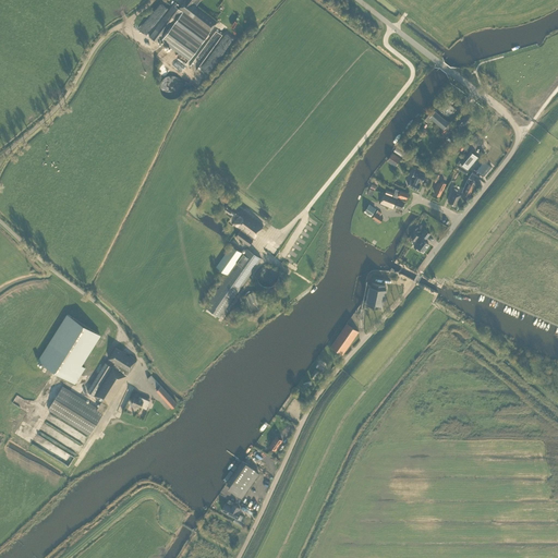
[(180,9),(178,11),(176,9),(179,4),(176,2),(149,36),(159,44),(162,39),(189,60),(205,39),(218,22),(193,3),(195,0),(185,0),(180,9)]
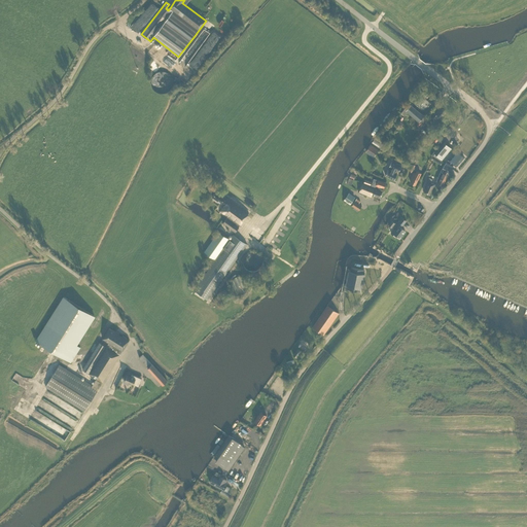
[(199,51),(211,33),(205,29),(192,47),(199,51)]
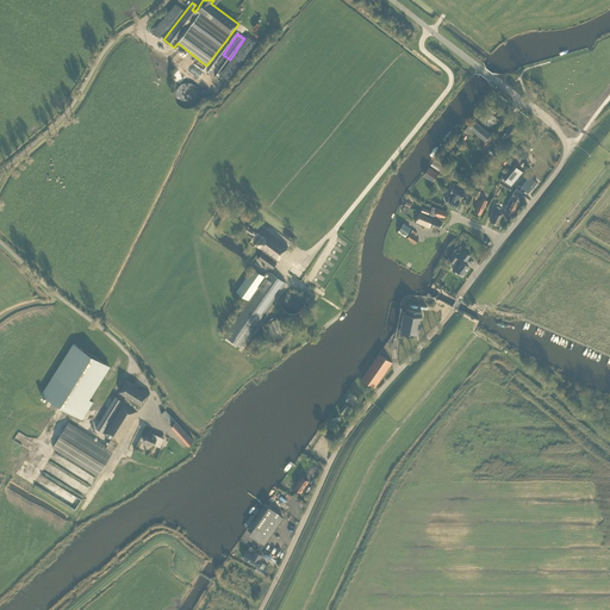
[(200,104),(198,86),(180,88),(181,93),(180,93),(182,106),(200,104)]
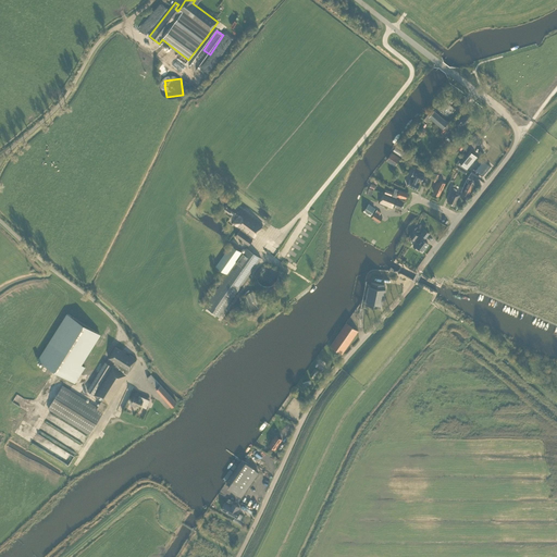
[(438,109),(436,111),(444,119),(447,115),(448,116),(456,107),(452,102),(453,102),(447,98),(438,108),(438,109)]
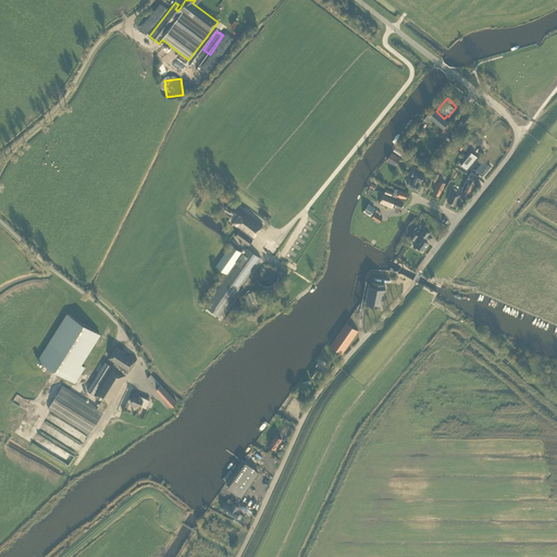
[(432,119),(443,128),(448,122),(444,119),(436,111),(434,110),(429,116),(428,115),(423,121),(428,124),(432,119)]
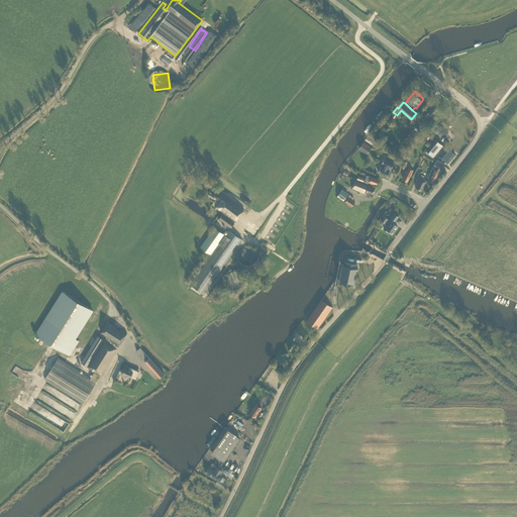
[(424,114),(426,116),(429,113),(432,116),(437,110),(432,105),(427,111),(427,110),(424,114)]
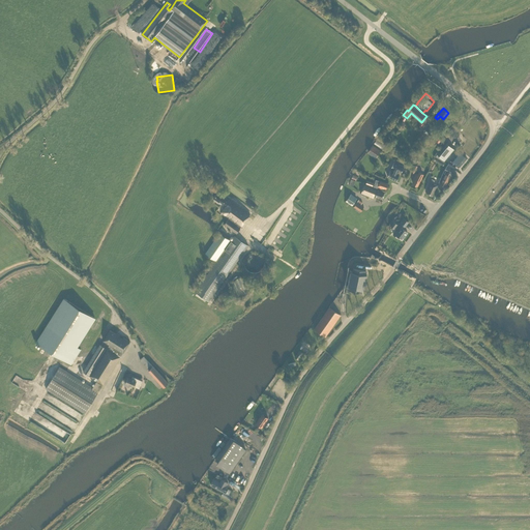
[(431,125),(428,129),(432,134),(436,128),(431,125)]
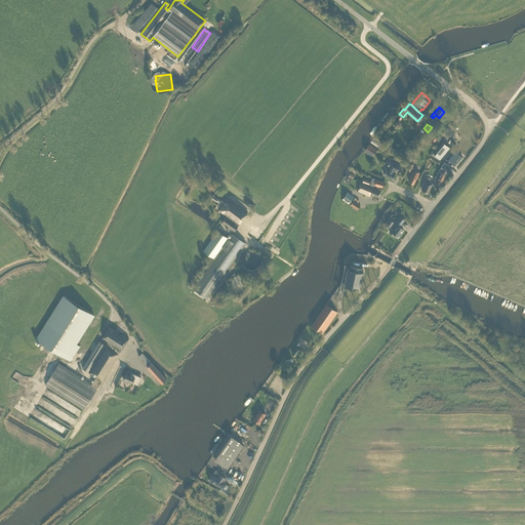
[(441,159),(450,148),(443,142),(434,153),(441,159)]
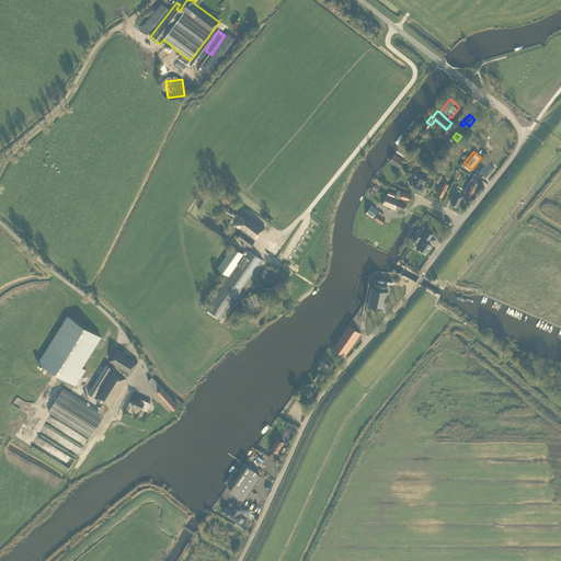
[(395,153),(389,162),(398,168),(403,159),(395,153)]
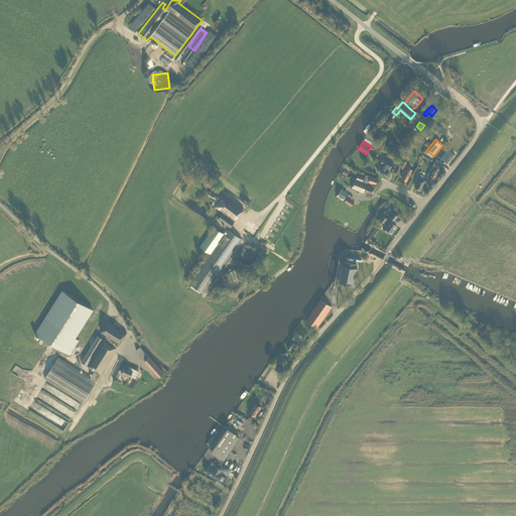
[(444,160),(447,162),(455,154),(448,148),(440,157),(439,158),(443,161),(444,160)]
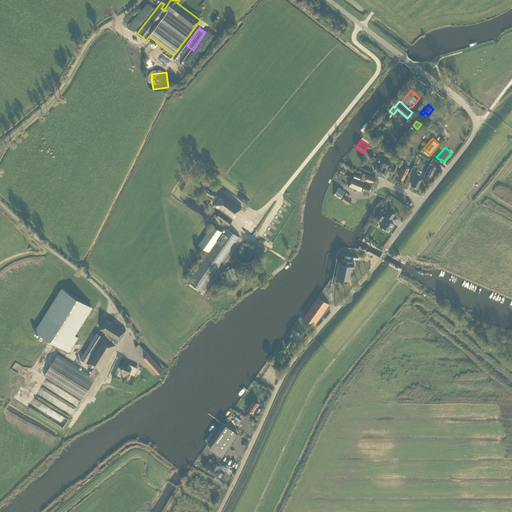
[(432,160),(437,163),(438,163),(440,160),(436,157),(437,156),(435,154),(432,160)]
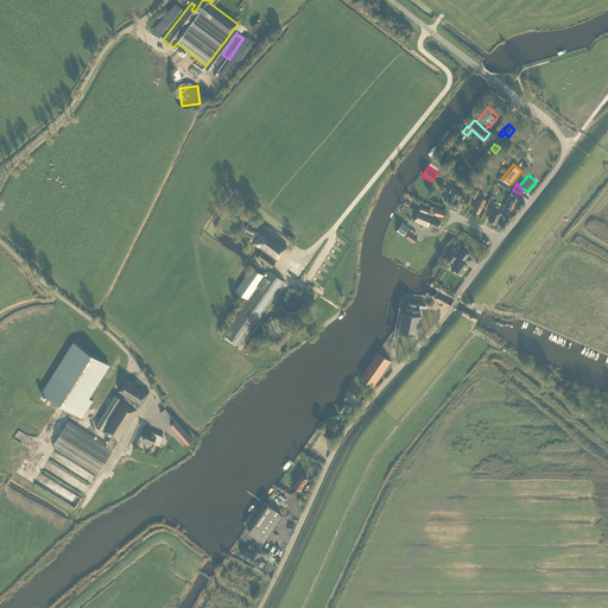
[(463,191),(453,185),(449,191),(450,191),(444,203),(455,208),(458,200),(456,200),(458,196),(461,197),(463,191)]
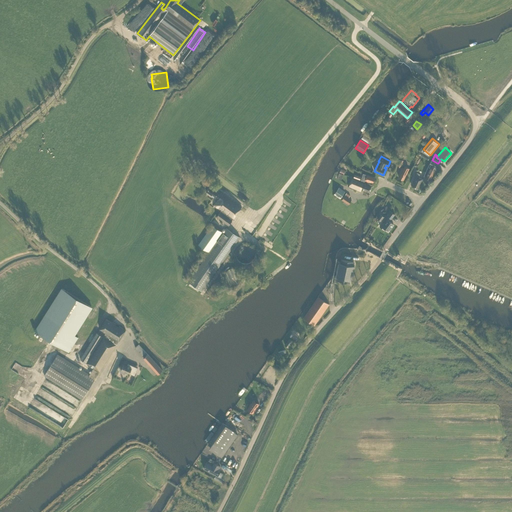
[(426,170),(423,177),(430,180),(436,167),(435,167),(430,164),(426,170)]
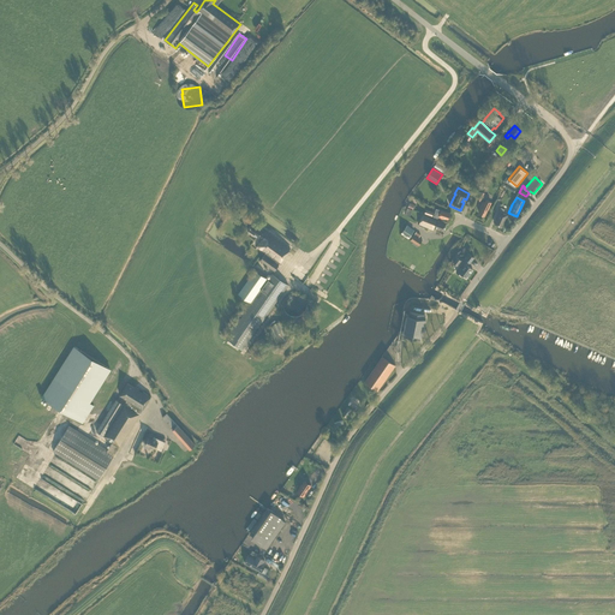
[(478,210),(479,212),(479,213),(485,216),(491,202),(485,199),(484,202),(483,201),(478,210)]
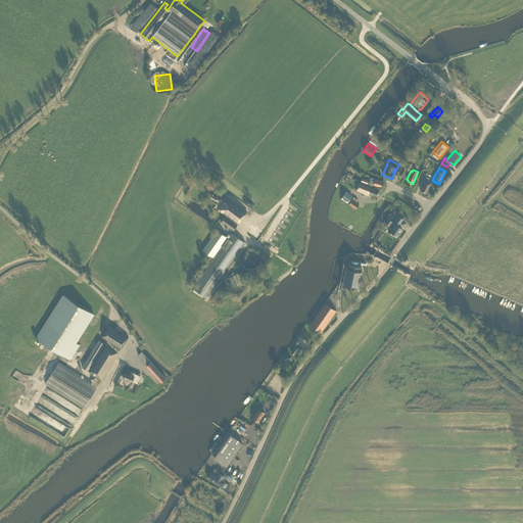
[(425,181),(421,191),(427,194),(431,183),(428,181),(429,178),(426,177),(424,180),(425,181)]
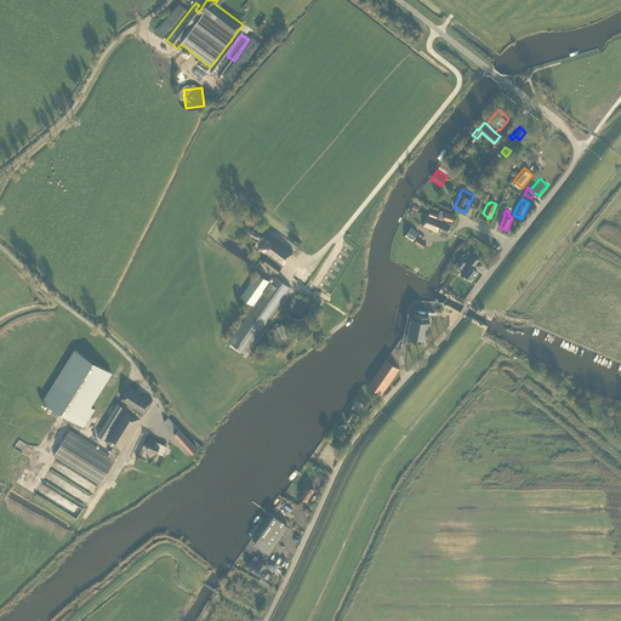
[(455,215),(445,211),(443,217),(439,216),(438,218),(442,221),(442,220),(446,221),(448,220),(453,222),(455,215)]
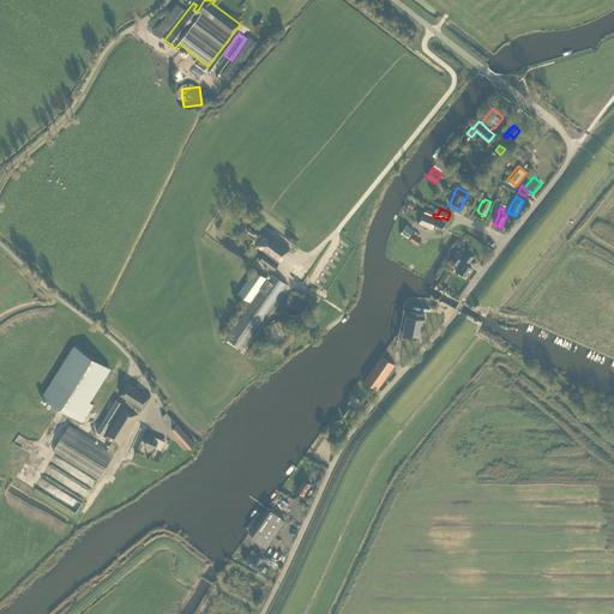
[(435,220),(437,218),(423,214),(419,226),(427,229),(428,227),(433,229),(433,228),(444,232),(446,222),(440,220),(440,221),(435,220)]
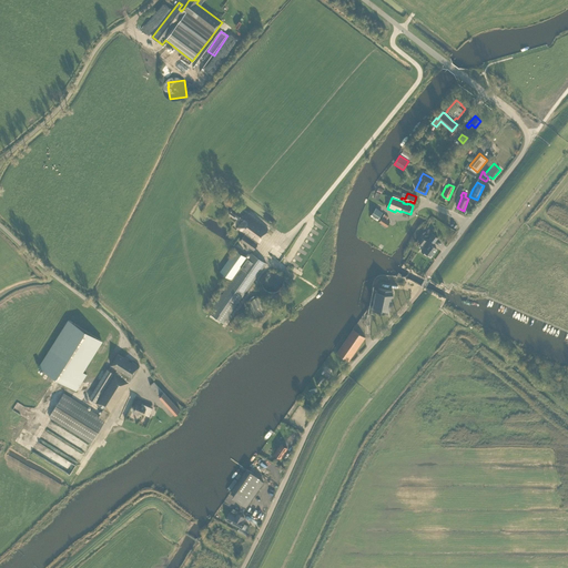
[(246,215),(243,212),(234,205),(229,212),(237,219),(239,217),(242,221),(237,227),(245,234),(241,241),(253,250),(269,229),(247,214),(246,215)]
